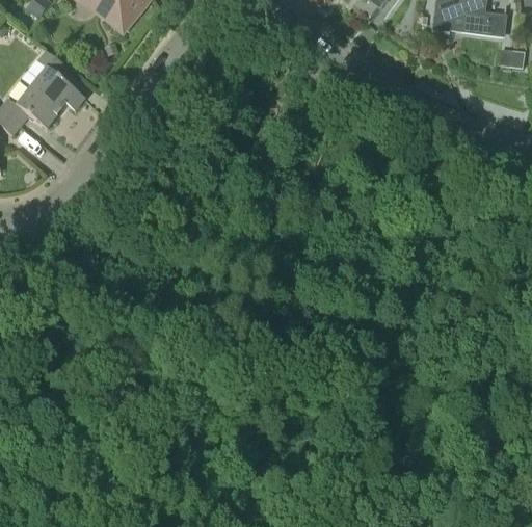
[(31,0),(25,7),(37,18),(51,1),(50,0),(31,0)]
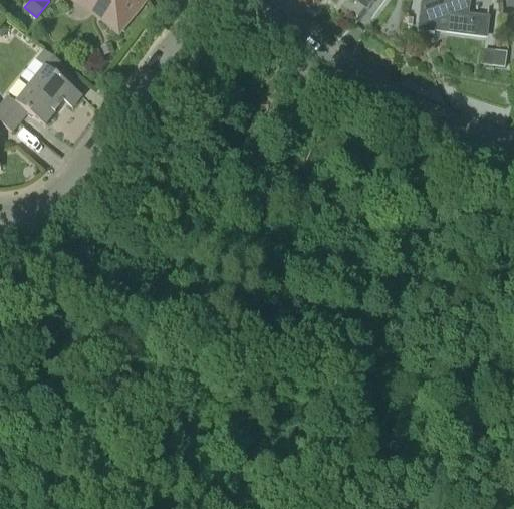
[(79,0),(102,18),(118,31),(144,0),(79,0)]
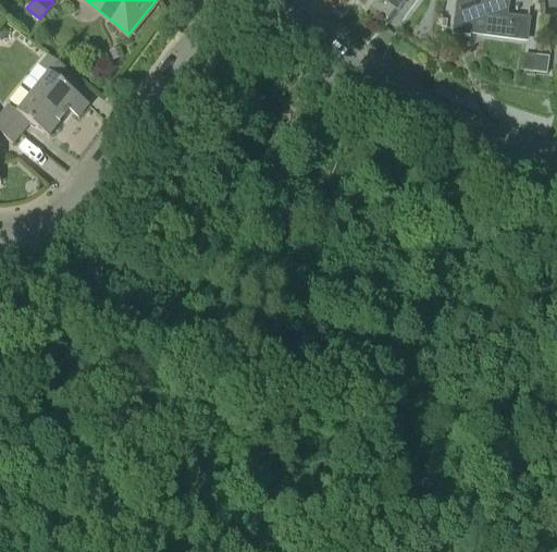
[(455,0),(452,31),(469,33),(470,24),(483,25),(482,32),(525,37),(528,15),(507,13),(508,0),(455,0)]
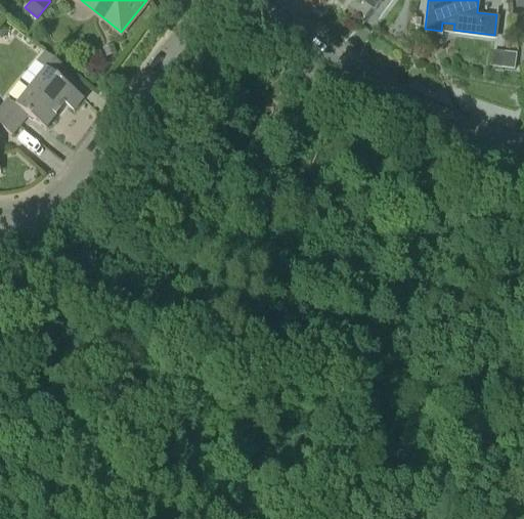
[(513,0),(514,11),(523,9),(523,0),(513,0)]
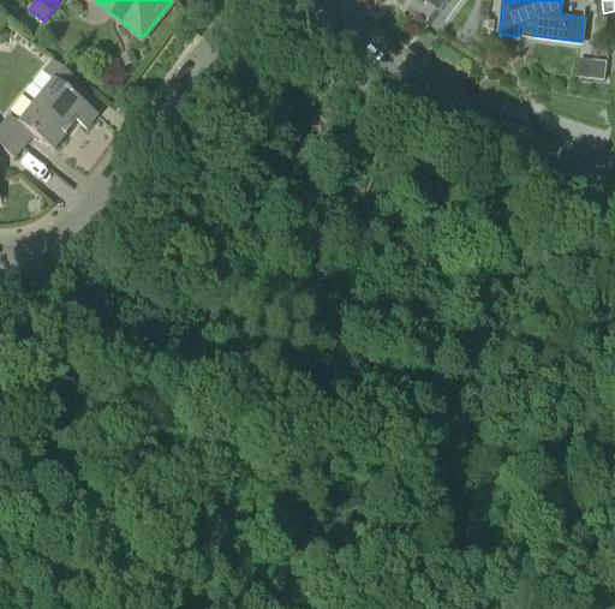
[(10,31),(1,24),(0,25),(0,41),(1,43),(10,31)]
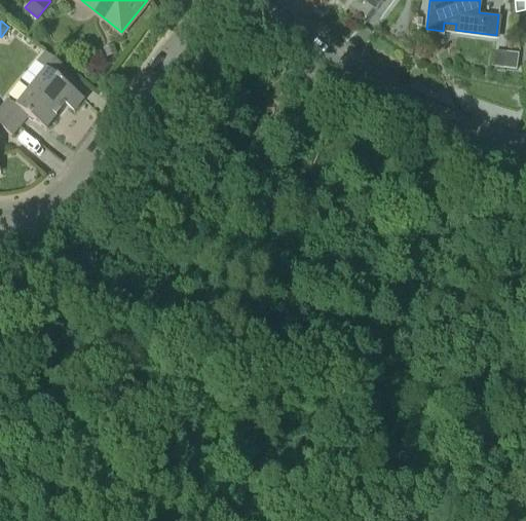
[(106,53),(116,50),(113,42),(103,45),(106,53)]
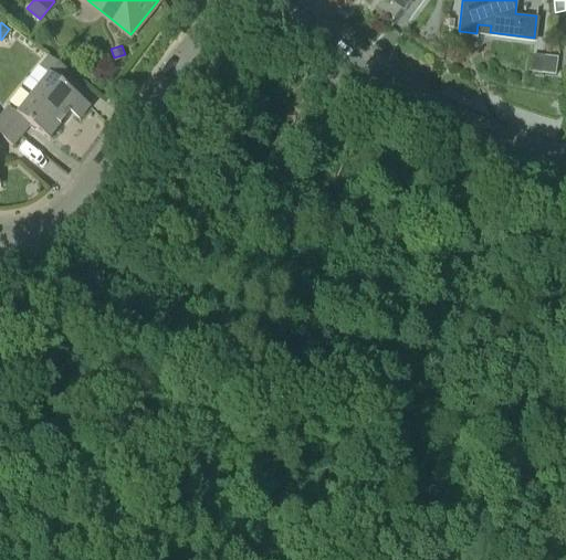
[(32,91),(65,117),(82,97),(62,82),(71,71),(53,56),(48,52),(39,64),(48,72),(32,91)]
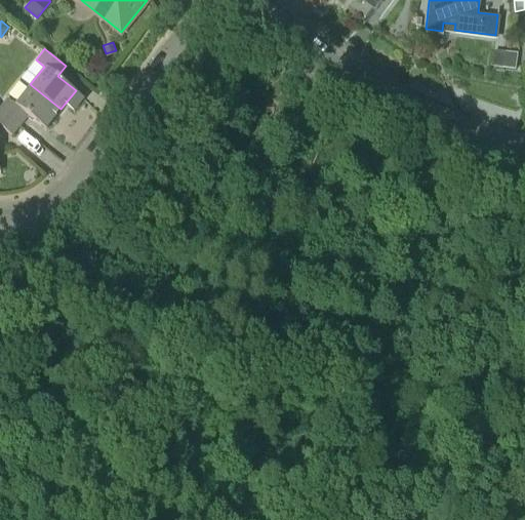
[(516,50),(505,49),(502,66),(515,67),(516,50)]
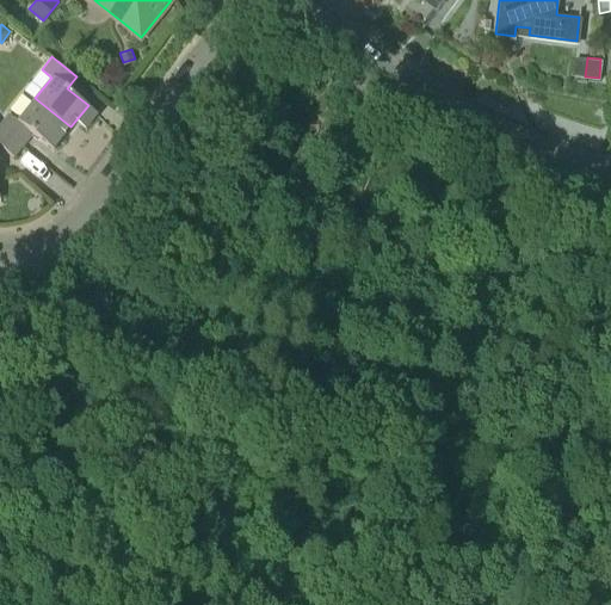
[(0,119),(0,124),(23,143),(32,131),(53,148),(71,127),(35,98),(18,119),(7,111),(0,119)]
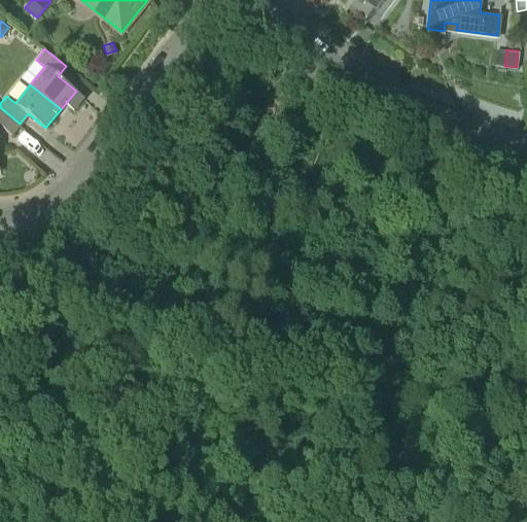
[(0,124),(11,134),(20,124),(0,107),(0,124)]
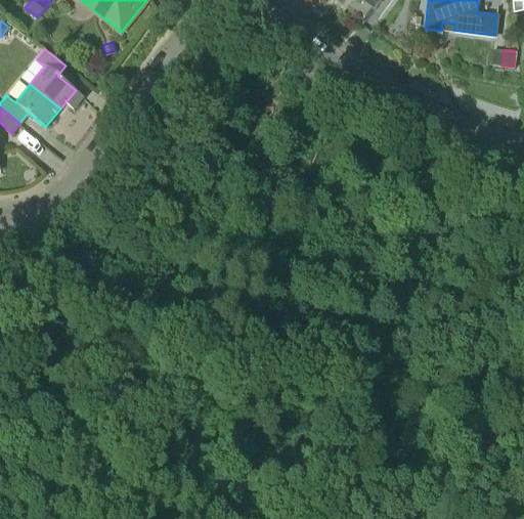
All buildings are outlined.
